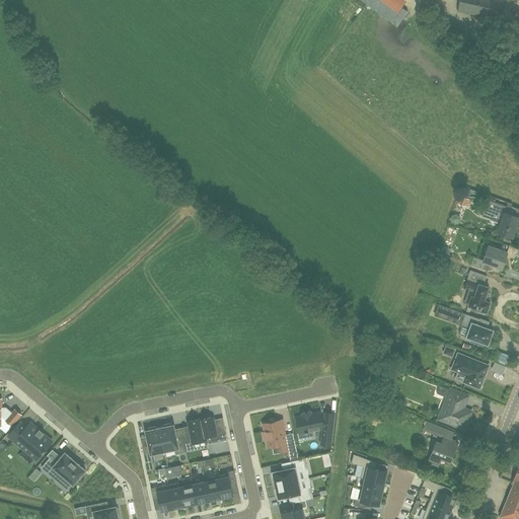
[(493,19),(497,0),(460,0),(458,11),(493,19)]
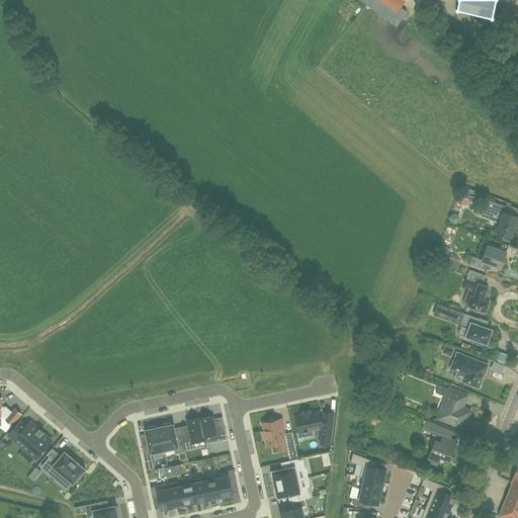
[(396,27),(408,12),(402,7),(390,22),(396,27)]
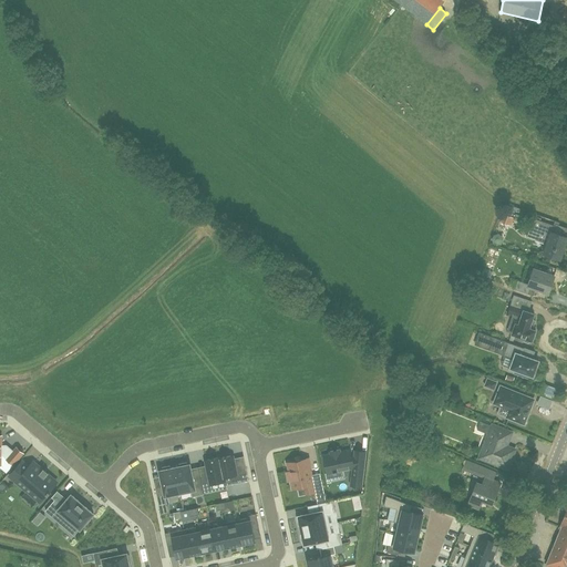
[(548,243),(547,245),(544,246),(542,250),(544,254),(560,259),(566,239),(566,236),(555,233),(557,226),(533,218),(529,229),(539,233),(537,239),(548,243)]
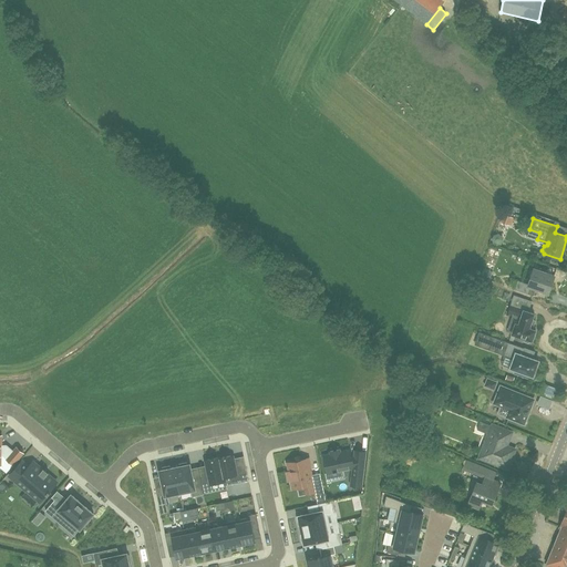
[(518,281),(515,289),(533,296),(536,288),(548,292),(555,276),(534,269),(528,285),(518,281)]
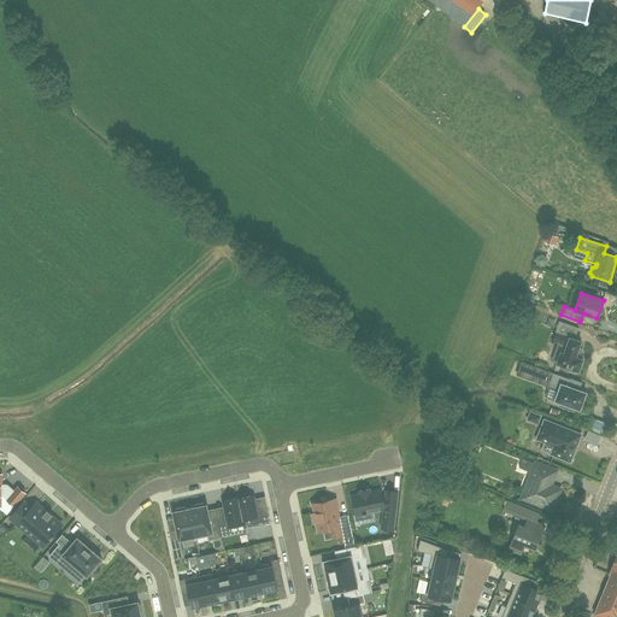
[(557,328),(569,333),(571,324),(560,321),(557,328)]
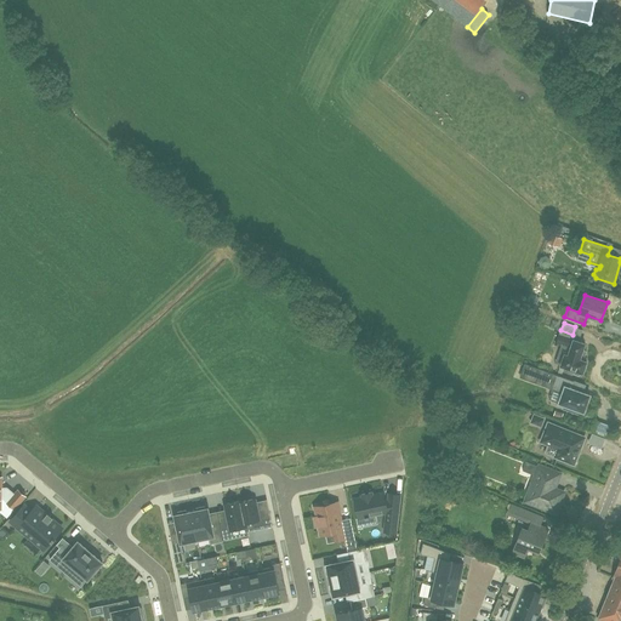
[(586,343),(559,335),(557,343),(571,348),(569,355),(565,354),(560,365),(574,370),(574,374),(579,375),(581,372),(582,374),(587,362),(584,360),(586,351),(584,349),(586,343)]
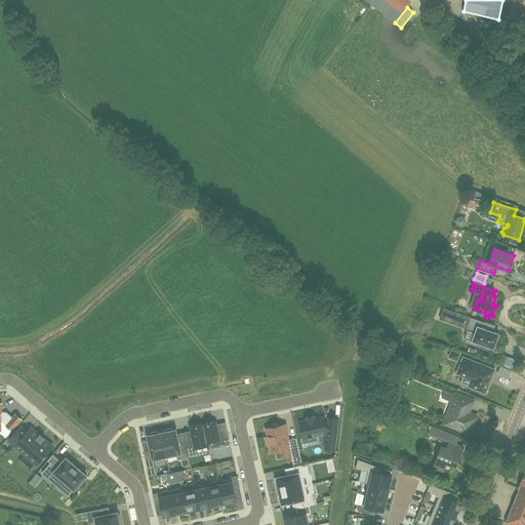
[(483,328),(485,323),(448,310),(444,320),(467,328),(468,328),(476,331),(473,341),(478,342),(477,346),(488,350),(489,347),(493,349),(498,334),(491,331),(483,328)]
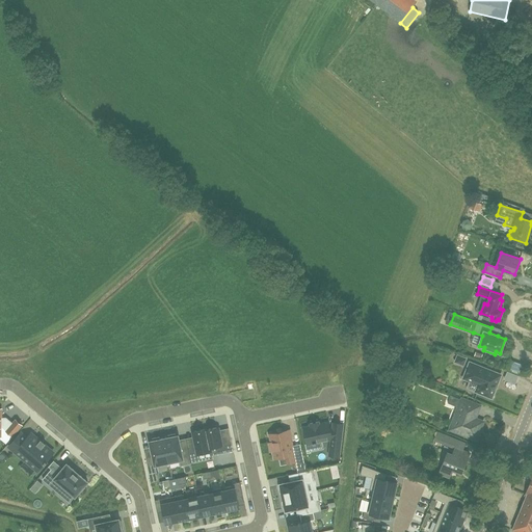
[(457,355),(455,362),(463,366),(467,358),(457,355)]
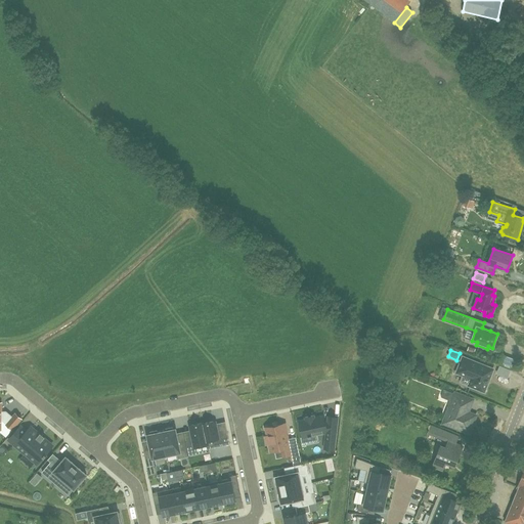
[(463,357),(459,367),(465,370),(461,383),(484,392),(493,369),(463,357)]
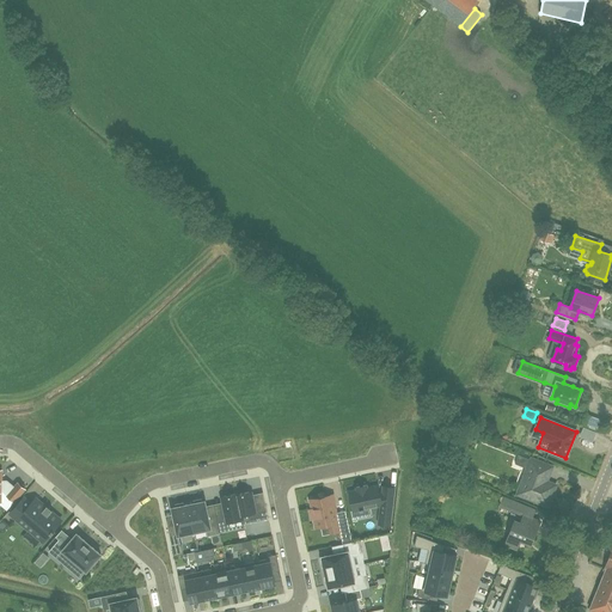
[(581,441),(594,445),(597,434),(585,430),(581,441)]
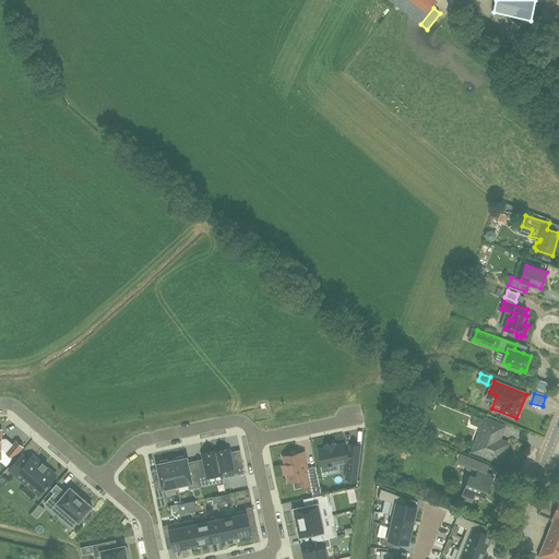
[(474,418),(473,427),(482,428),(483,420),(474,418)]
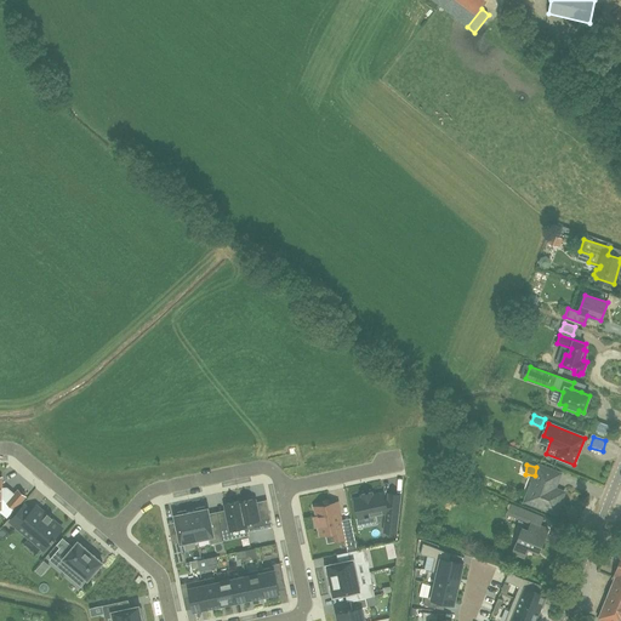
[(540,467),(536,477),(527,501),(556,512),(563,494),(556,491),(554,486),(559,474),(540,467)]
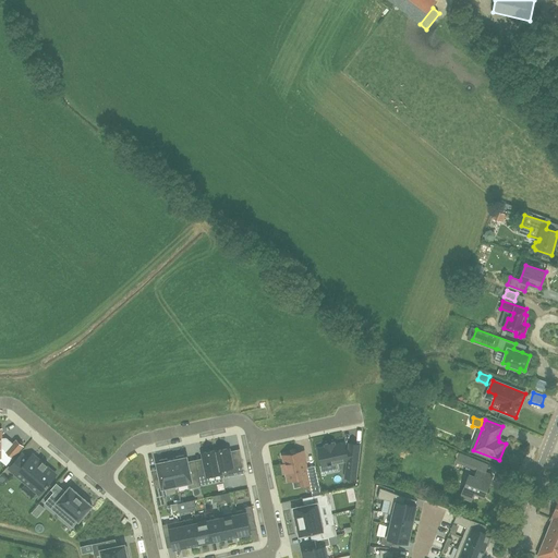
[(0,428),(0,457),(1,458),(1,451),(1,449),(2,449),(13,458),(23,446),(16,440),(13,445),(7,438),(4,440),(1,440),(1,429),(0,428)]
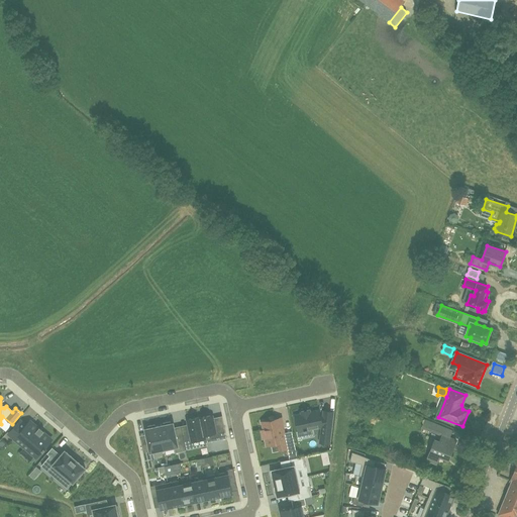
[(307,431),(307,430),(321,427),(320,442),(329,443),(332,418),(323,417),(320,417),(319,410),(310,412),(310,410),(301,412),(301,414),(295,415),(299,432),(304,431),(304,432),(307,431)]
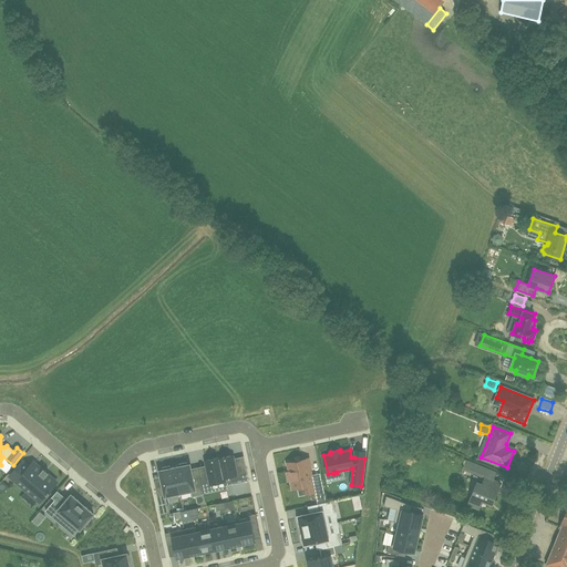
[(248,481),(246,467),(236,470),(233,455),(220,459),(224,478),(225,477),(232,476),(233,484),(248,481)]
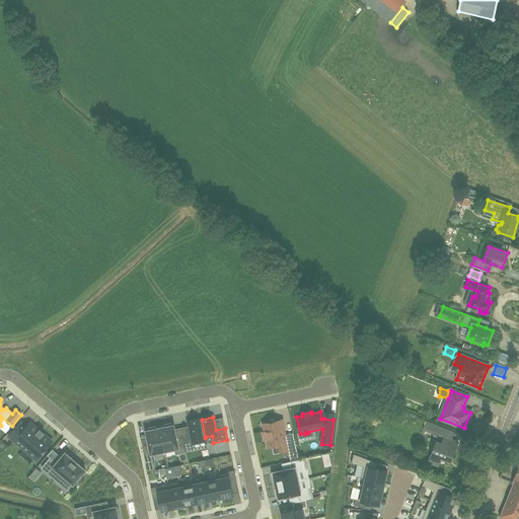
[(183,437),(187,450),(194,448),(193,443),(206,441),(206,437),(205,438),(202,420),(202,419),(188,422),(191,436),(183,437)]
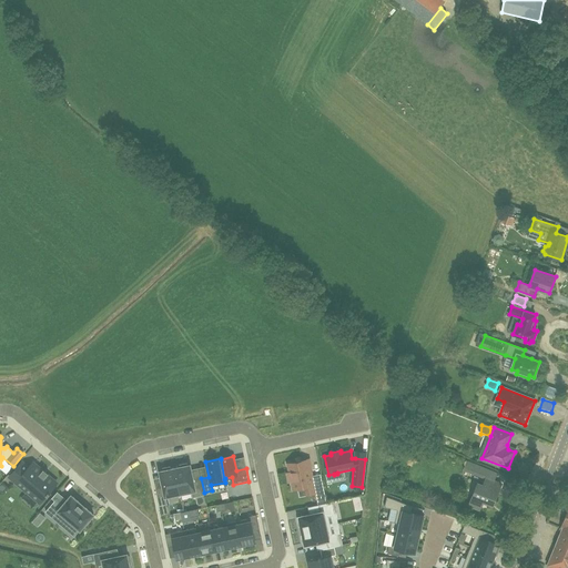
[(308,459),(301,460),(295,463),(287,464),(290,473),(287,473),(288,482),(291,482),(293,490),(305,487),(306,495),(316,494),(314,486),(315,485),(314,485),(308,459)]
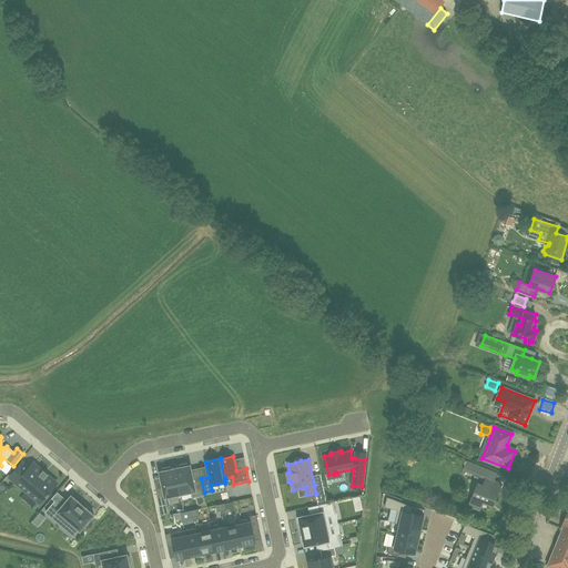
[(9,477),(39,503),(57,483),(48,475),(48,474),(43,470),(42,470),(33,463),(29,468),(22,462),(9,477)]
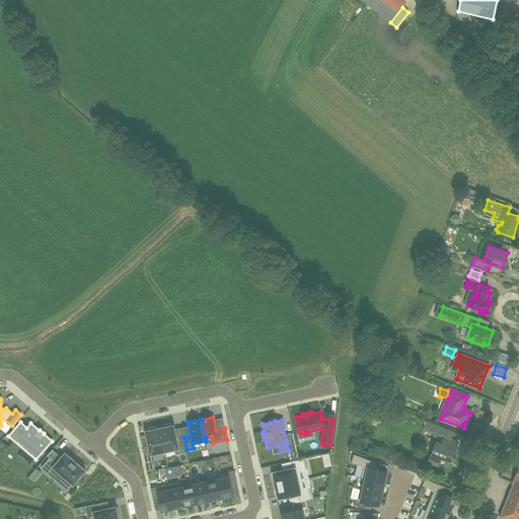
[(170,424),(163,425),(163,427),(159,428),(164,451),(174,449),(175,455),(187,452),(187,450),(183,437),(176,439),(173,425),(171,425),(170,424)]
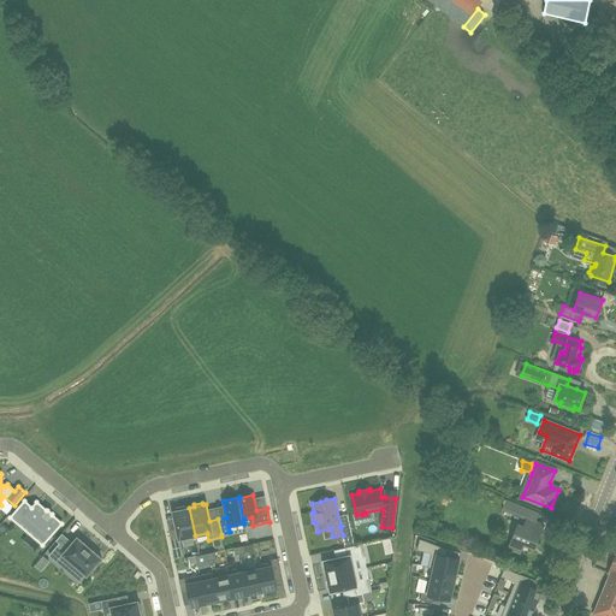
[(519,505),(515,514),(525,517),(528,510),(519,505)]
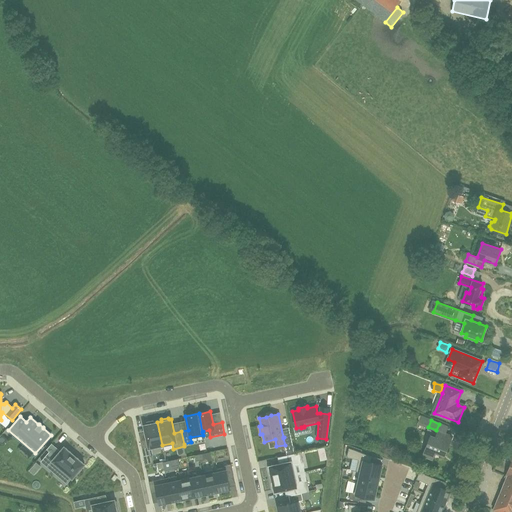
[(143,456),(151,455),(149,448),(162,445),(157,422),(154,423),(153,421),(146,423),(146,424),(144,425),(147,440),(140,441),(143,456)]
